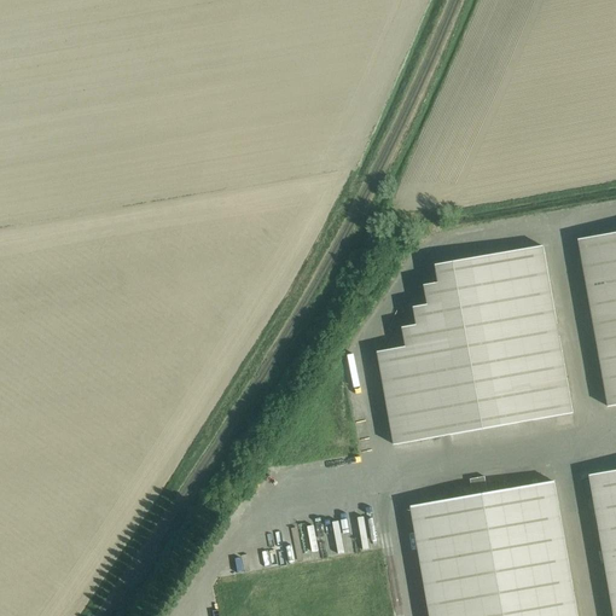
[(615,231),(577,238),(606,405),(615,402),(615,231)]
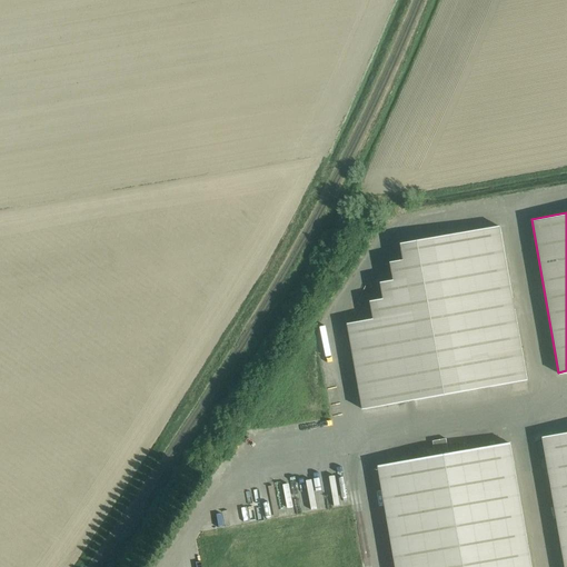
[(361,408),(525,379),(499,225),(400,242),(403,259),(390,261),(393,279),(380,281),(383,298),(369,300),(372,318),(347,322),(361,408)]
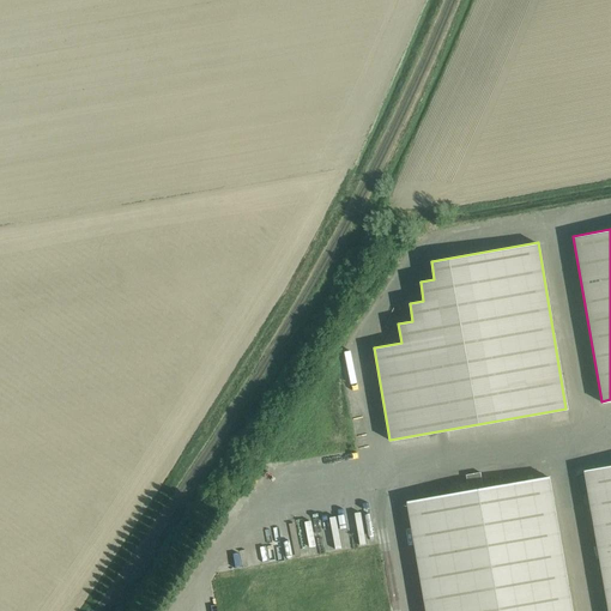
[(610,610),(610,465),(584,470),(608,610),(610,610)]
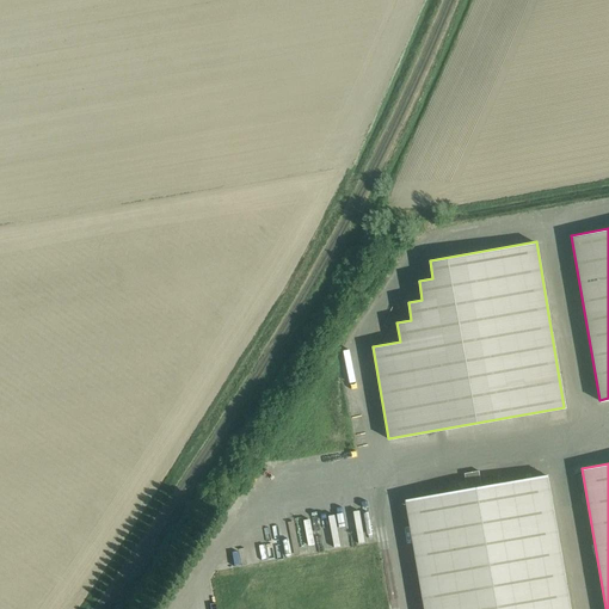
[(405,499),(418,572),(423,608),(568,608),(546,474),(405,499)]
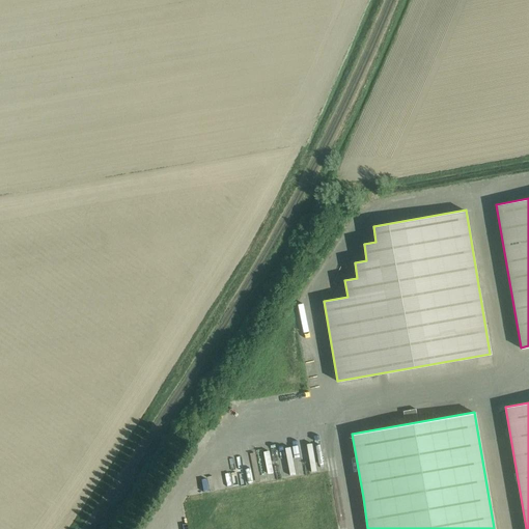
[(259,465),(263,476),(269,475),(265,464),(259,465)]
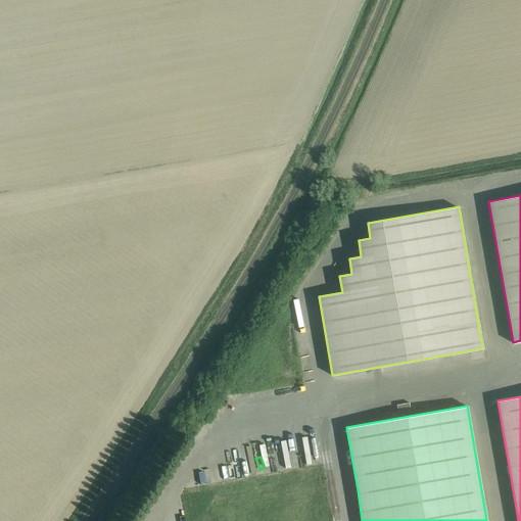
All buildings are outlined.
